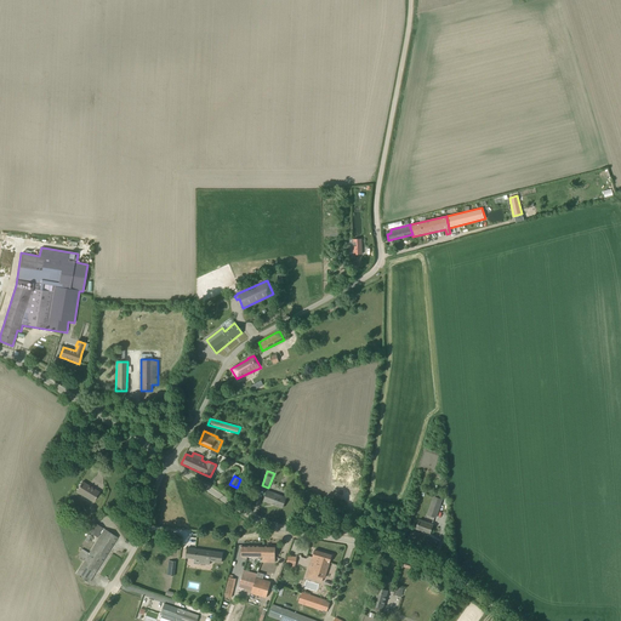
[(93,501),(98,493),(83,482),(77,491),(93,501)]
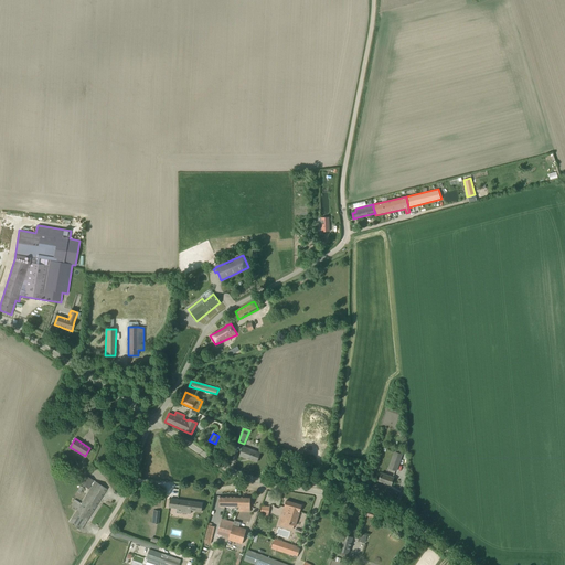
[(240,456),(257,462),(260,452),(243,446),(240,456)]
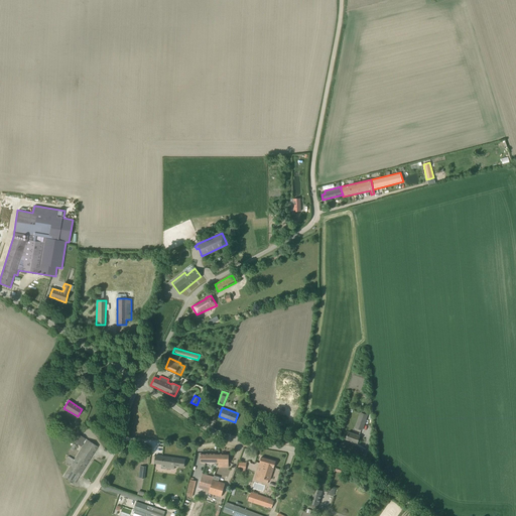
[(362,409),(360,412),(355,427),(362,430),(369,412),(364,410),(362,409)]
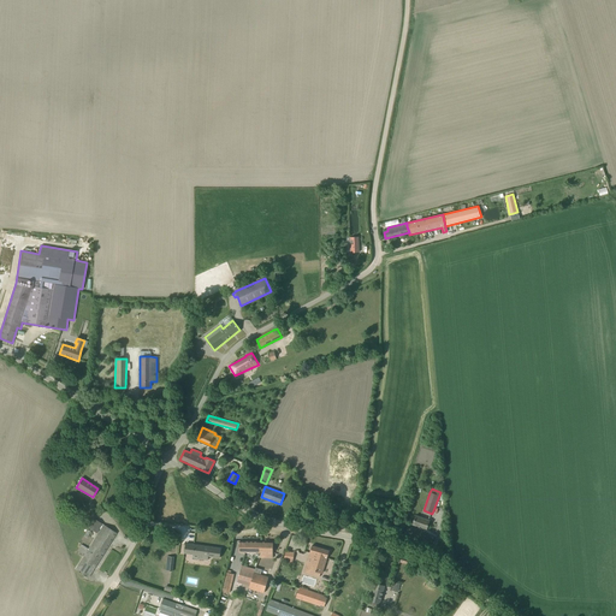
[(426,529),(430,520),(415,515),(413,525),(419,527),(419,526),(426,528),(426,529)]
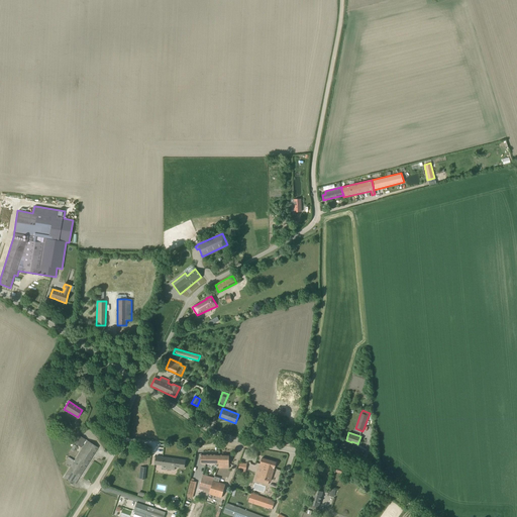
[(98,447),(79,435),(74,442),(82,447),(74,460),(68,456),(64,463),(70,468),(63,479),(74,485),(98,447)]
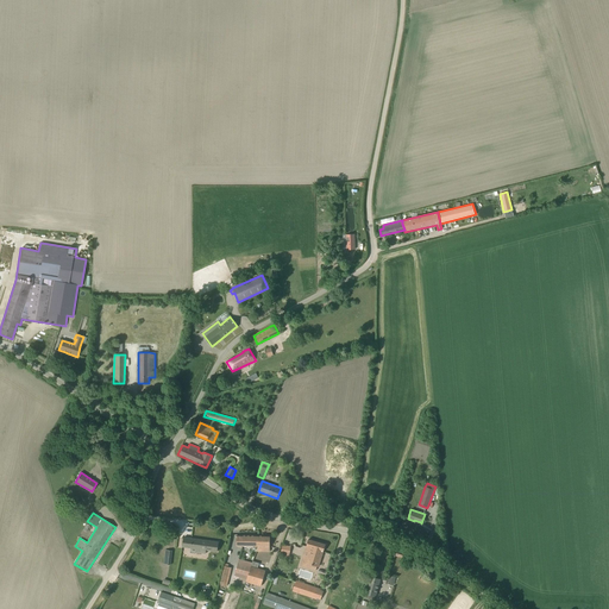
[(250,546),(258,546),(258,535),(237,535),(237,546),(250,546)]
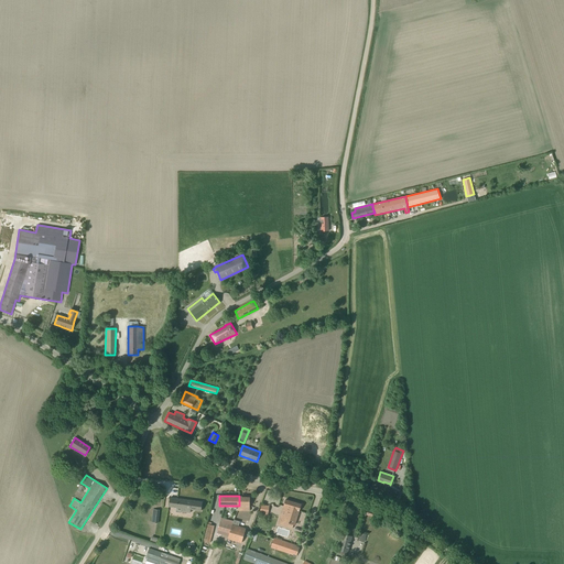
[(239,496),(239,506),(238,510),(246,510),(246,506),(250,506),(250,496),(239,496)]
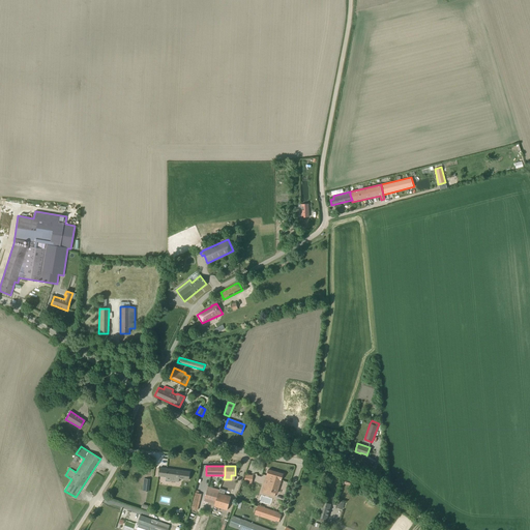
[(190,472),(159,468),(158,475),(171,477),(171,480),(179,481),(179,478),(189,480),(190,472)]
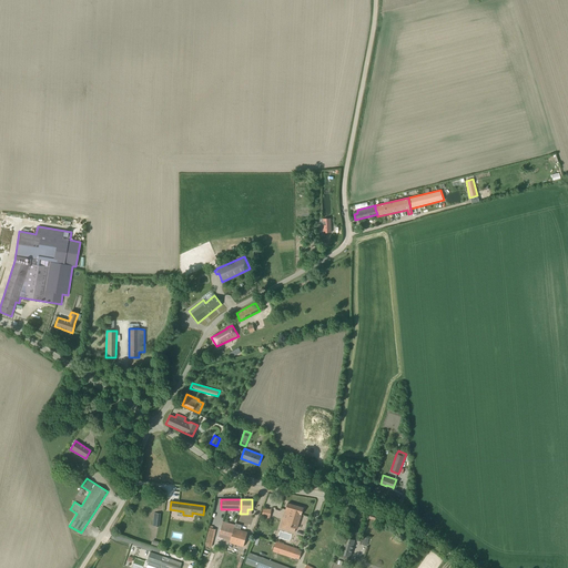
[(282,524),(296,528),(304,508),(287,503),(284,513),(285,513),(282,524)]
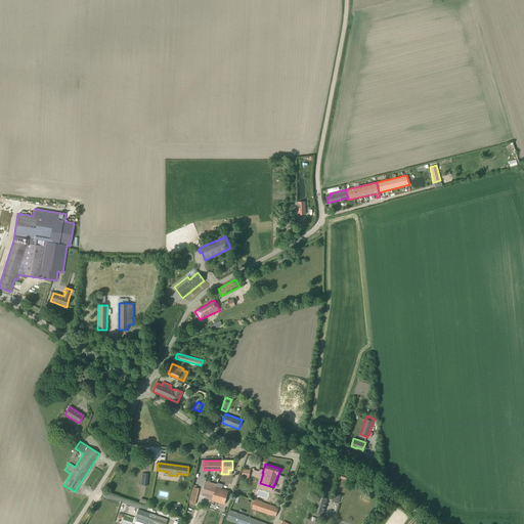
[(189,503),(192,504),(195,505),(199,488),(197,487),(197,485),(193,484),(189,503)]
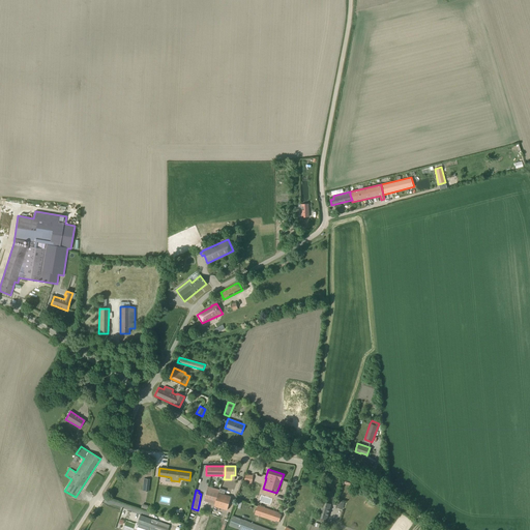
[(207,490),(205,498),(215,501),(218,493),(207,490)]
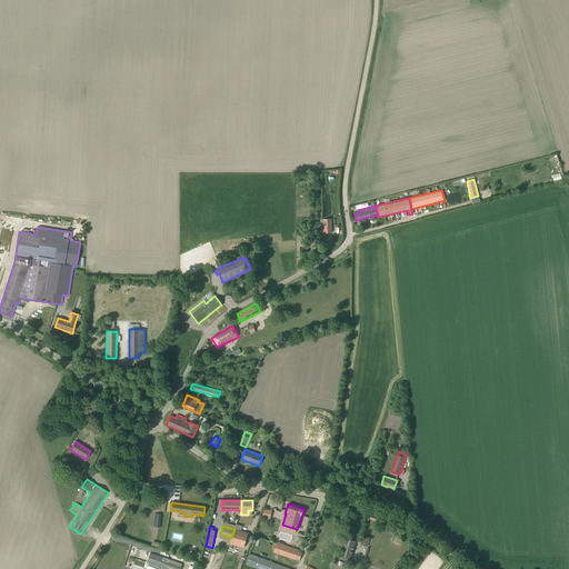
[(248,533),(241,531),(235,529),(231,538),(230,543),(243,547),(248,533)]
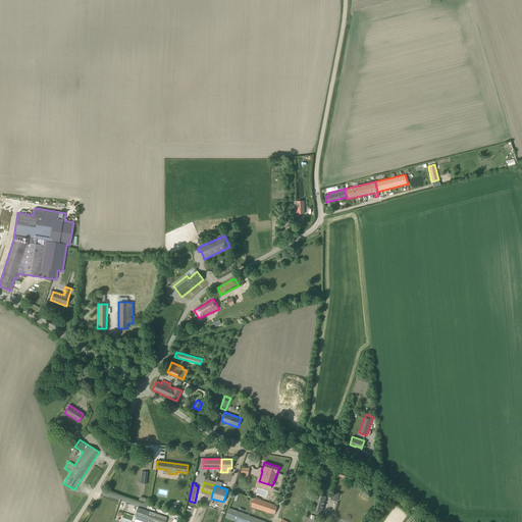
[(314,509),(313,513),(320,515),(325,497),(318,494),(314,509)]
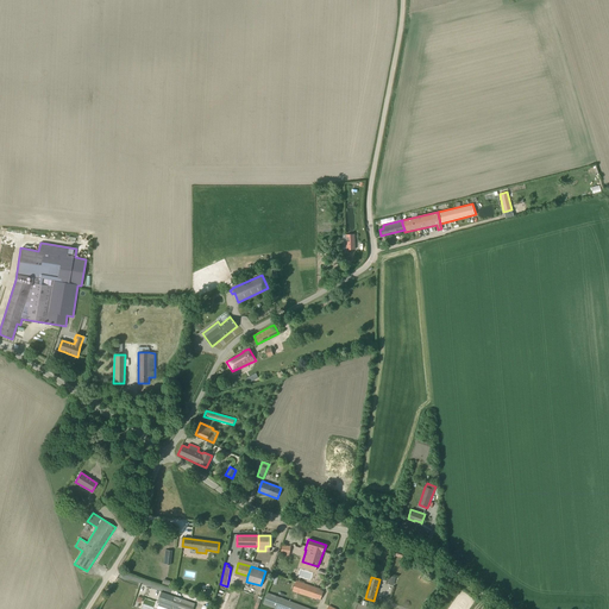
[(296,582),(293,590),(320,600),(324,591),(296,582)]
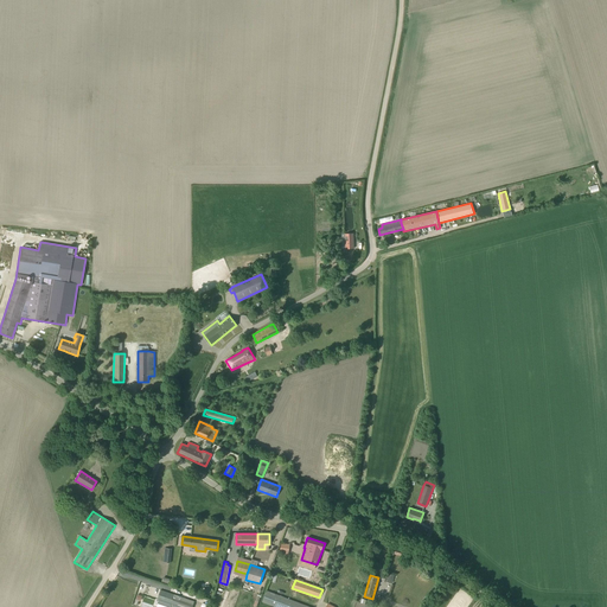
[(192,606),(195,601),(160,590),(157,600),(171,605),(170,606),(192,606)]
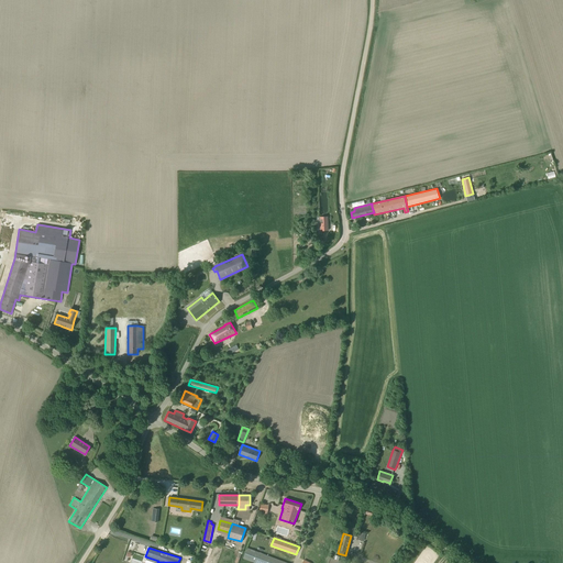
[(256,562),(287,562),(247,548),(243,558),(256,562)]
